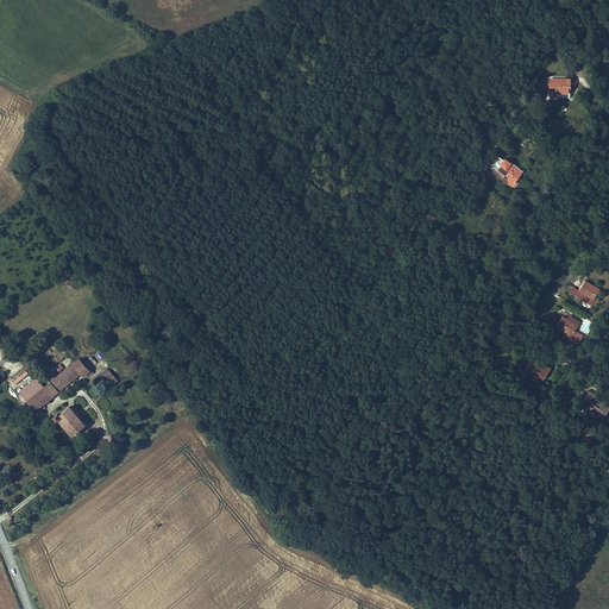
[(570,93),(570,79),(550,79),(550,98),(556,98),(556,93),(570,93)]
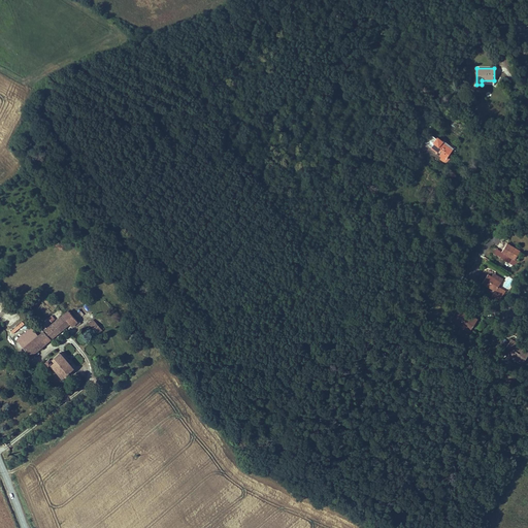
[(433,142),(436,139),(429,133),(423,141),(431,147),(434,143),(433,142)]
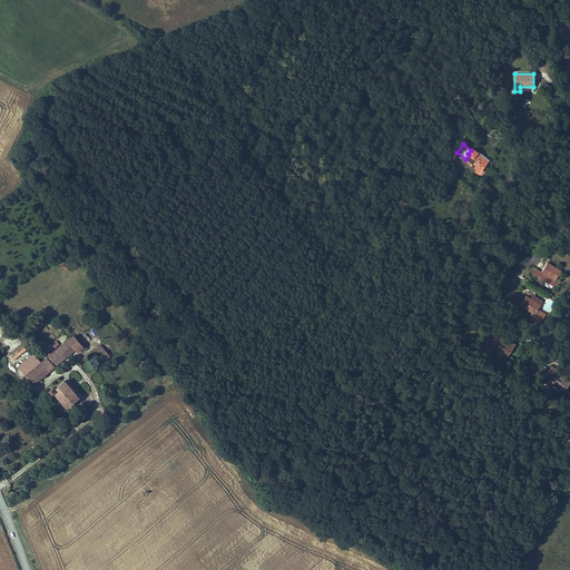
[(489,160),(479,151),(478,153),(472,149),(471,150),(468,154),(469,155),(465,159),(472,165),(472,166),(478,169),(475,172),(479,175),(481,175),(483,174),(485,172),(482,169),(489,160)]
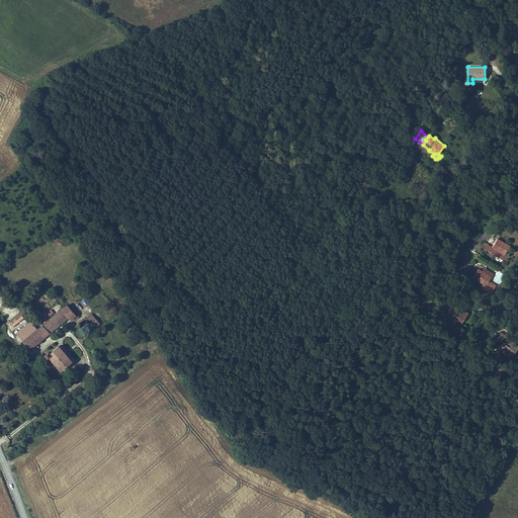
[(492,247),(505,255),(510,247),(498,239),(492,247)]
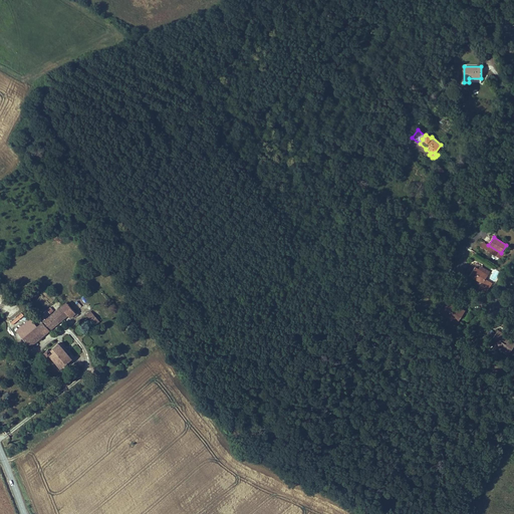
[(469,277),(481,285),(479,289),(486,293),(492,283),(485,279),(487,275),(475,267),(469,277)]
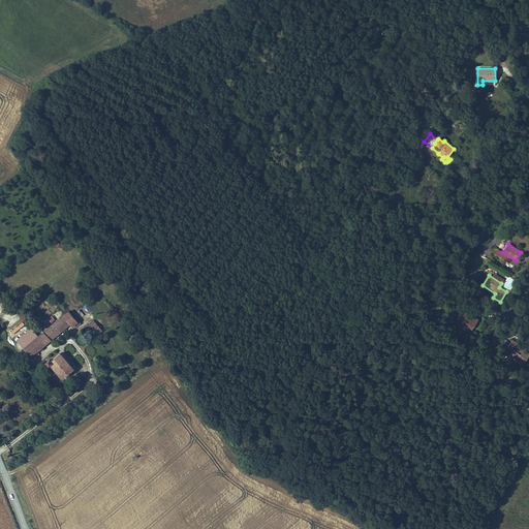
[(459,309),(452,321),(470,333),(478,320),(469,314),(468,315),(466,314),(459,309)]
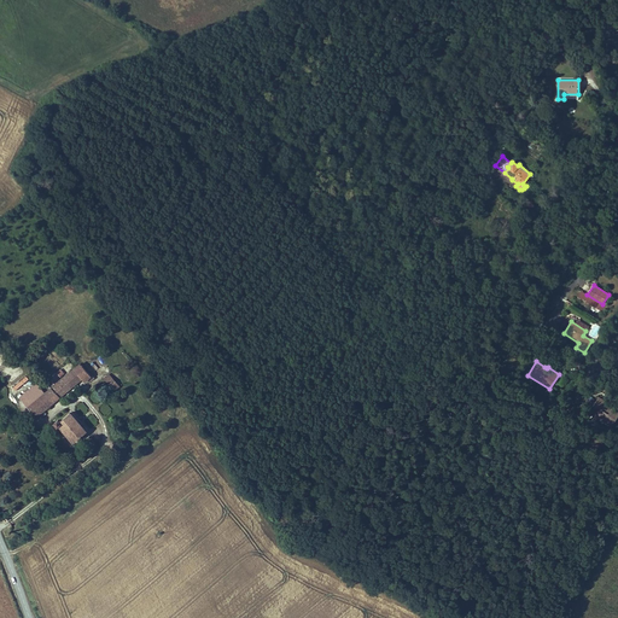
[(35,417),(82,378),(85,382),(89,378),(91,377),(81,363),(45,394),(28,407),(28,408),(35,417)]
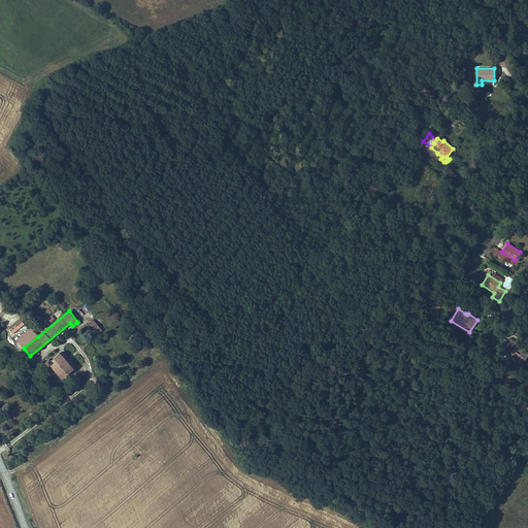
[(52,316),(46,321),(50,324),(56,319),(52,316)]
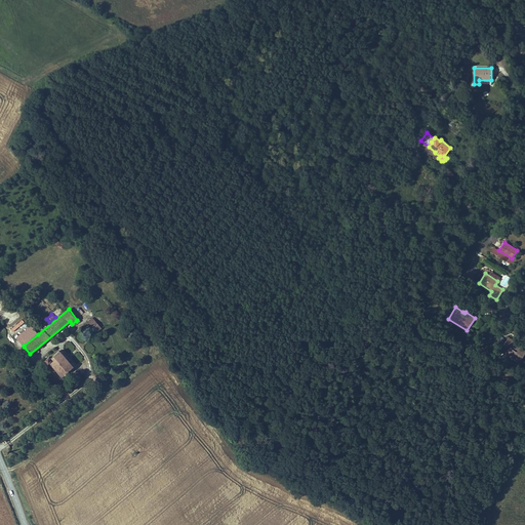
[(12,332),(25,323),(23,320),(10,329),(12,332)]
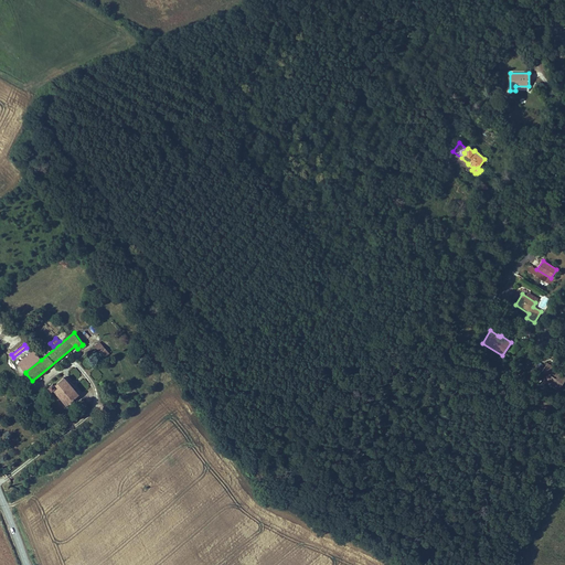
[(25,372),(41,360),(33,351),(19,363),(25,372)]
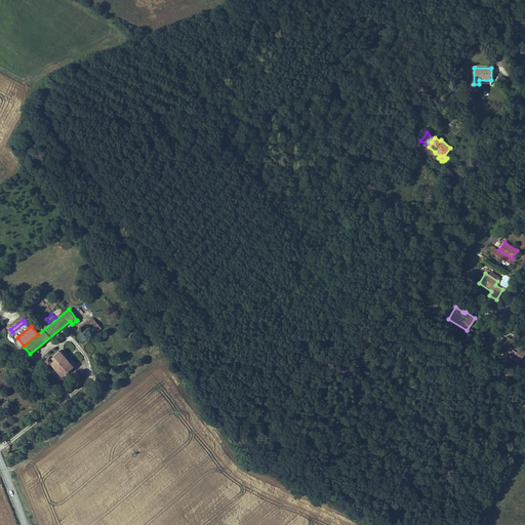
[(509,337),(500,351),(519,362),(524,353),(524,348),(521,345),(520,347),(516,344),(516,342),(511,338),(509,337)]
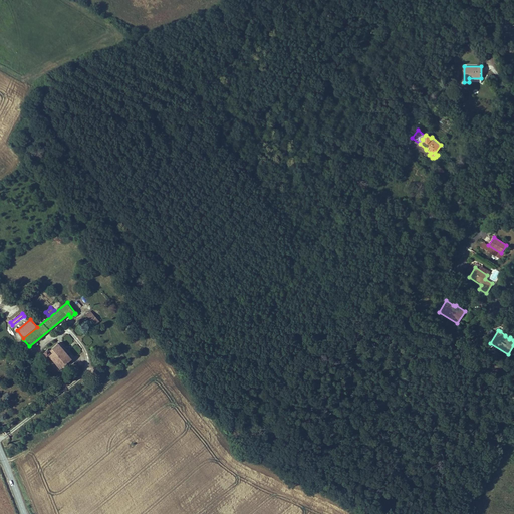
[(71,359),(58,343),(49,350),(47,349),(45,351),(47,354),(48,353),(61,368),(71,359)]
